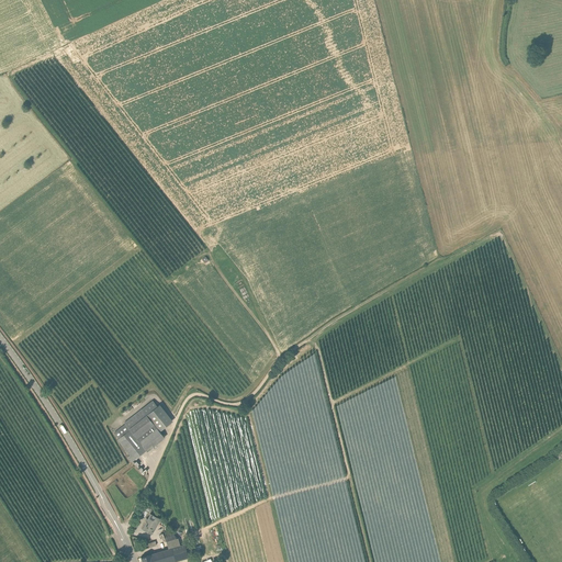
[(132,462),(136,459),(133,456),(143,447),(147,451),(165,438),(161,435),(164,433),(161,430),(170,423),(172,422),(159,405),(157,406),(153,401),(124,423),(125,425),(114,434),(119,439),(117,439),(130,454),(127,457),(132,462)]
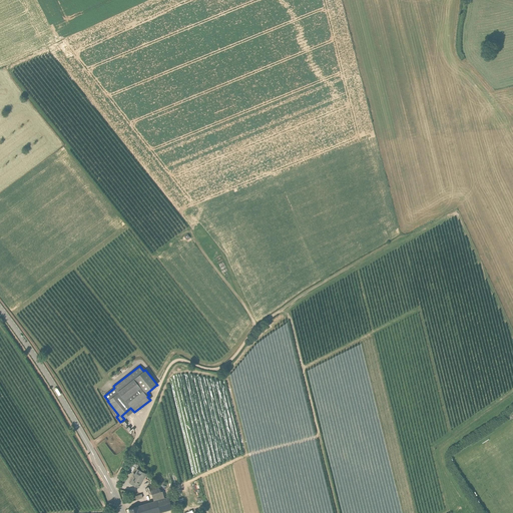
[(112,449),(123,441),(116,432),(106,440),(112,449)]
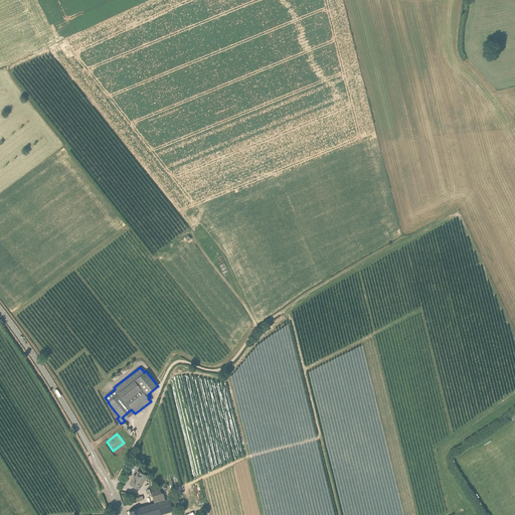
[(181,484),(179,480),(181,479),(188,480),(183,482),(196,478),(194,471),(191,471),(191,472),(188,471),(191,470),(186,470),(186,474),(185,471),(182,470),(182,473),(179,473),(179,475),(175,475),(175,477),(176,480),(173,481),(170,481),(171,486),(174,486),(181,484)]
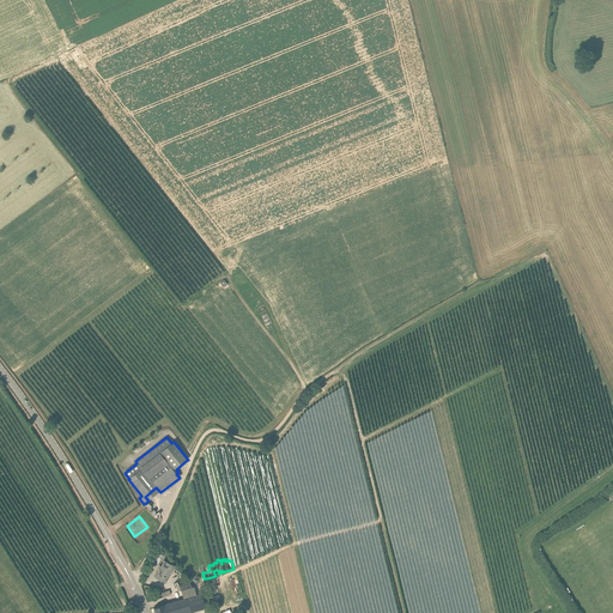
[(164,560),(155,577),(164,582),(173,564),(164,560)]
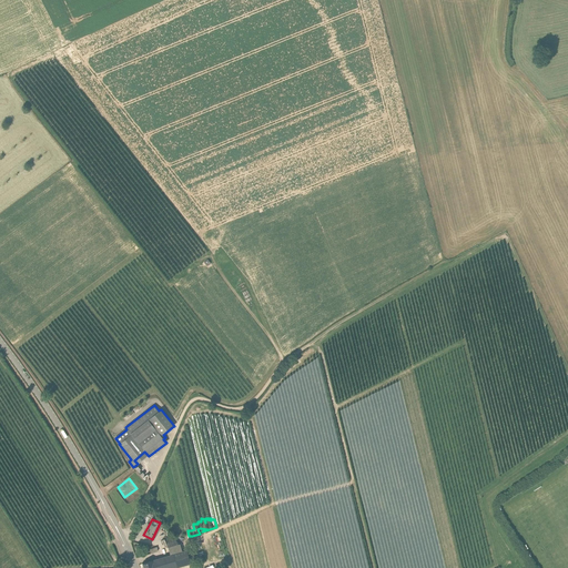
[(150,561),(142,564),(143,567),(174,567),(191,564),(186,550),(182,551),(180,544),(178,545),(174,534),(164,537),(168,548),(170,555),(154,560),(153,558),(150,559),(150,561)]
